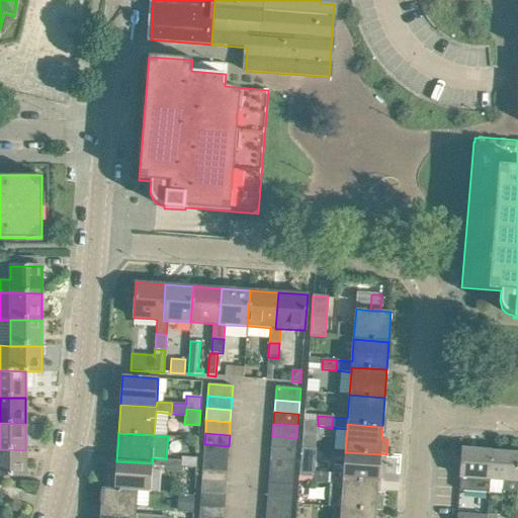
[(295,450),(296,438),(272,436),(271,447),(295,450)]
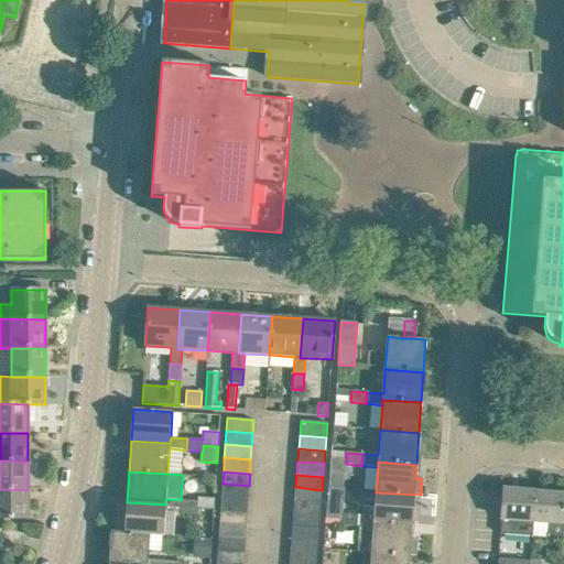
[(248,499),(249,486),(223,484),(221,497),(248,499)]
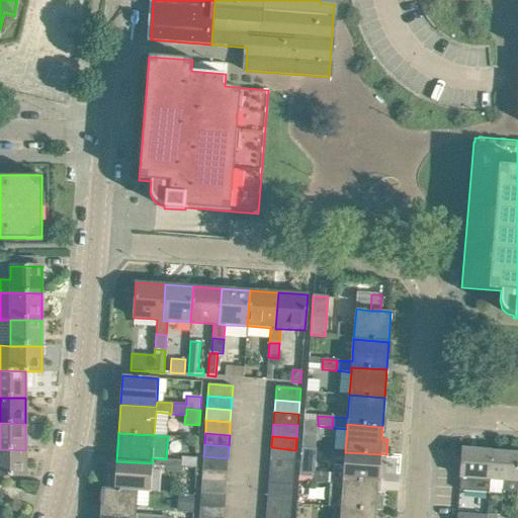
[(295,450),(271,447),(270,460),(294,462),(295,450)]
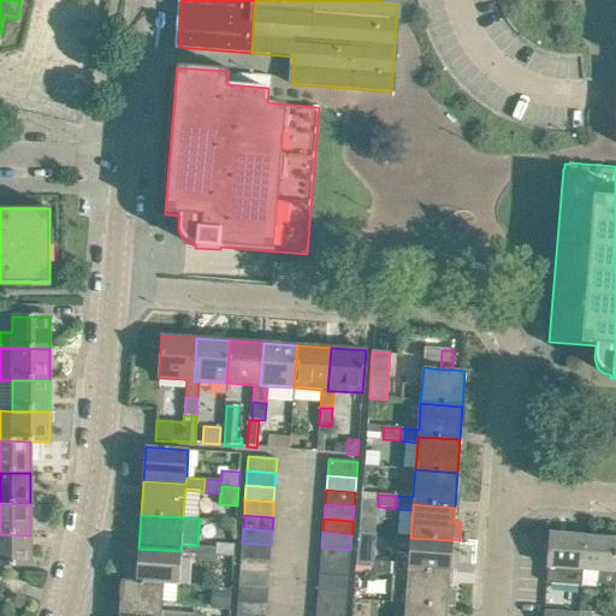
[(31,566),(30,535),(0,534),(0,566),(7,567),(31,566)]
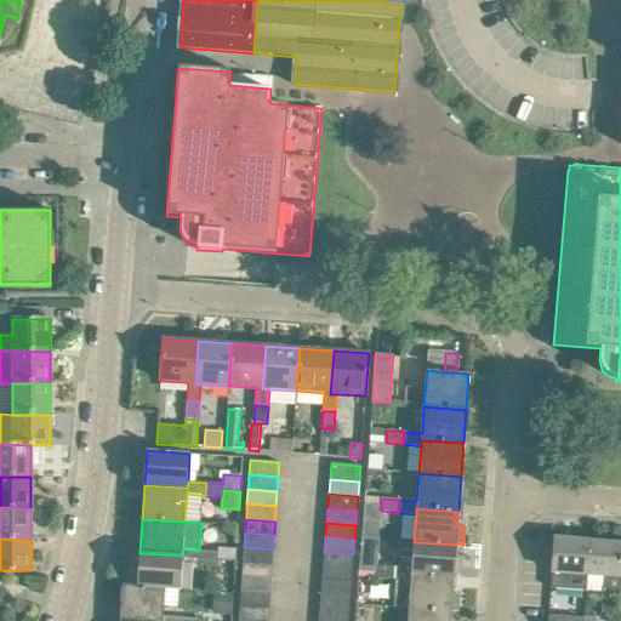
[(586,575),(587,541),(554,539),(551,588),(585,591),(586,575)]
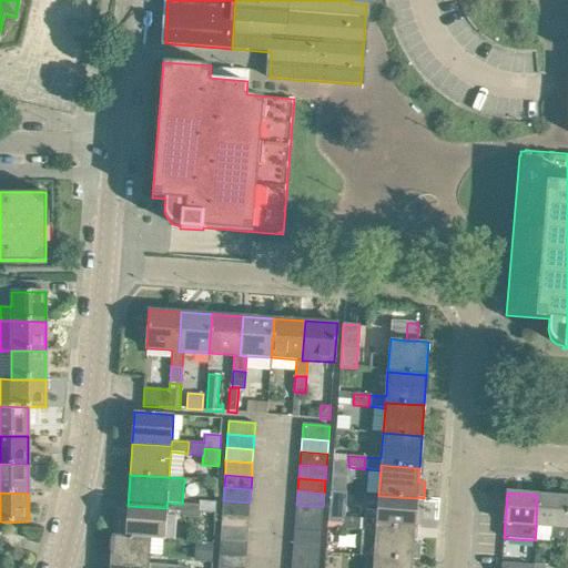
[(565,544),(567,499),(567,496),(537,495),(536,526),(551,527),(550,543),(565,544)]
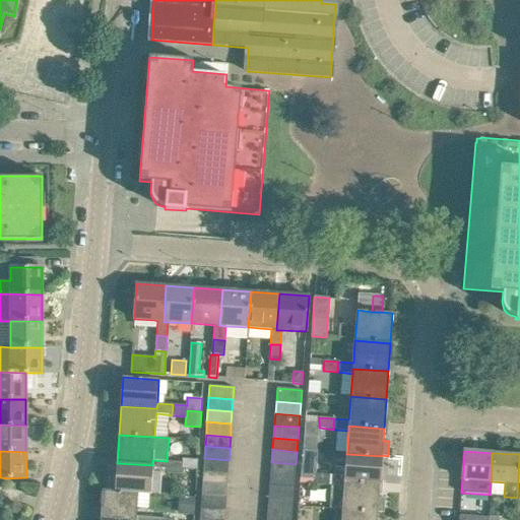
[(380,485),(382,456),(346,454),(345,467),(335,466),(334,476),(330,475),(329,486),(343,488),(344,482),(380,485)]
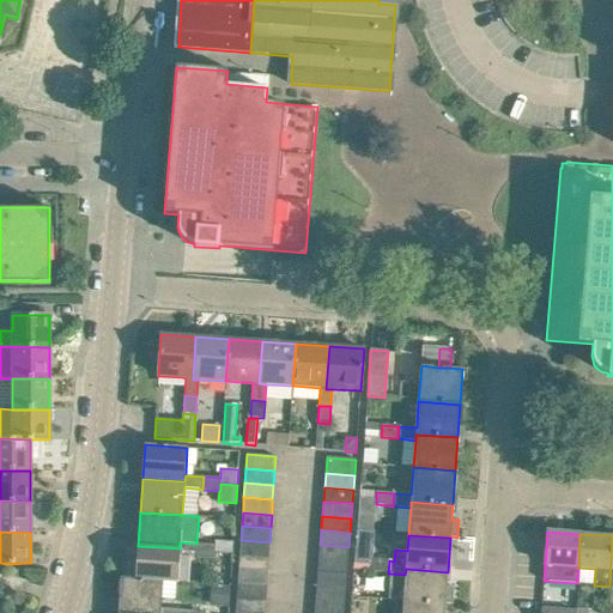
[(217,539),(216,551),(232,552),(234,540),(217,539)]
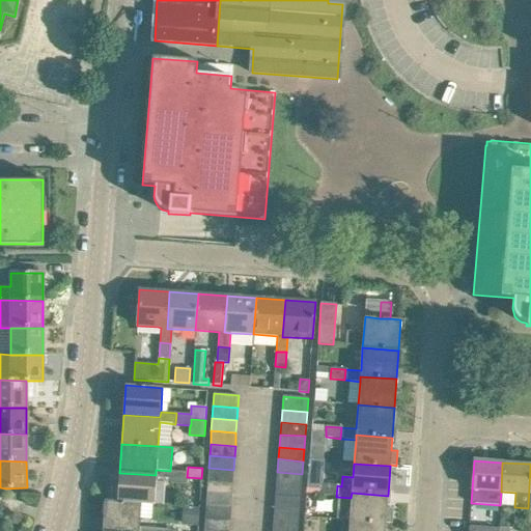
[(232,483),(233,470),(208,468),(207,481),(232,483)]
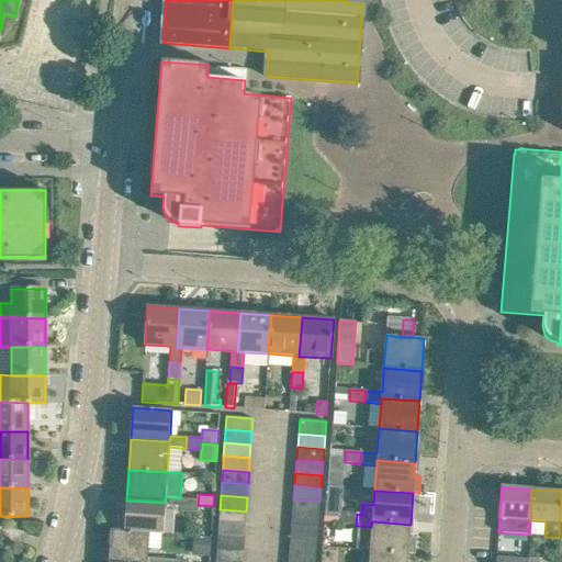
[(163,534),(165,509),(179,510),(180,498),(165,497),(165,503),(126,501),(124,530),(149,532),(163,534)]
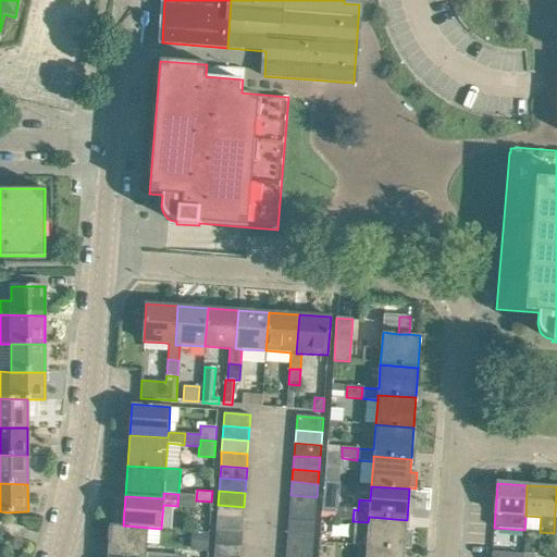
[(196,495),(178,494),(177,506),(195,507),(196,495)]
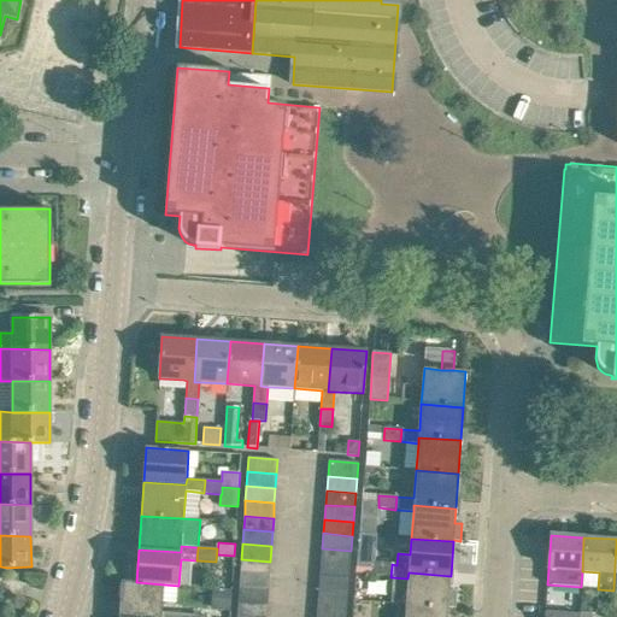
[(350,564),(351,551),(322,548),(321,562),(350,564)]
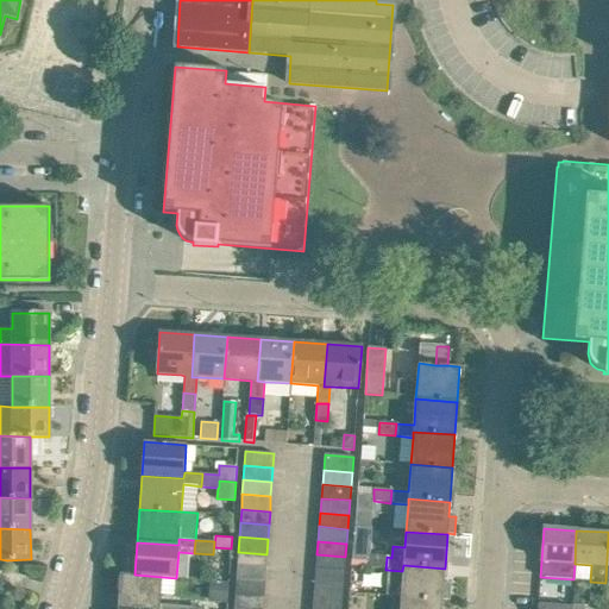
[(265,567),(267,554),(238,552),(237,566),(265,567)]
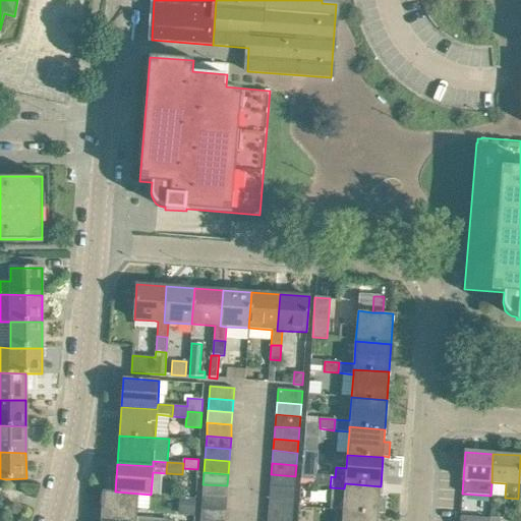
[(294,488),(295,476),(271,474),(270,487),(294,488)]
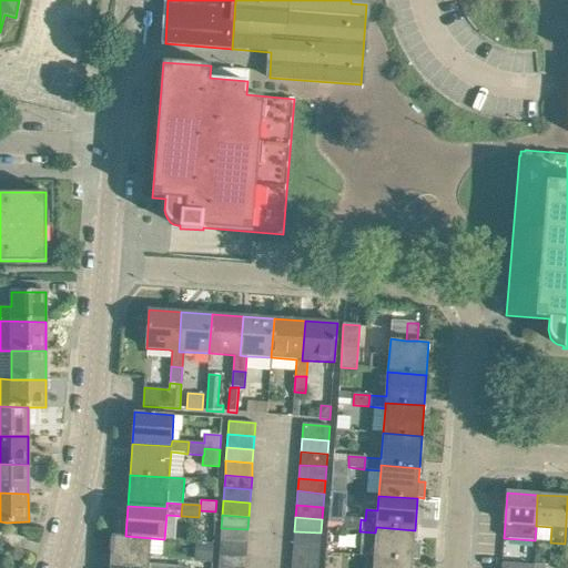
[(359,531),(361,519),(344,518),(343,530),(359,531)]
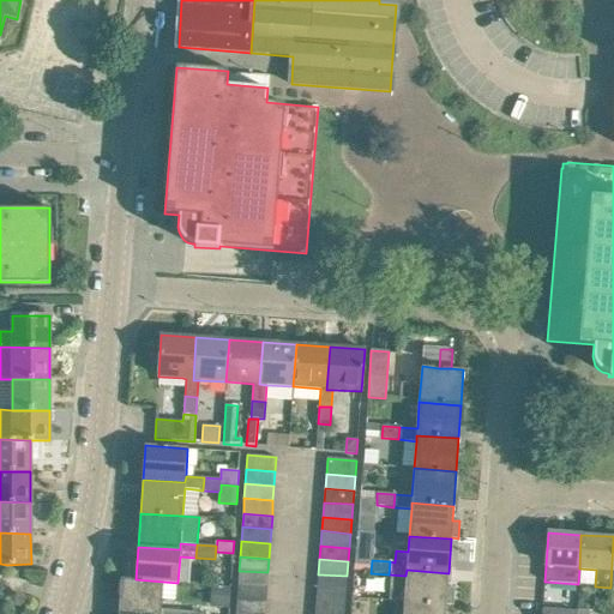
[(447,588),(449,573),(407,570),(405,576),(403,602),(446,606),(446,605),(453,606),(455,588),(447,588)]
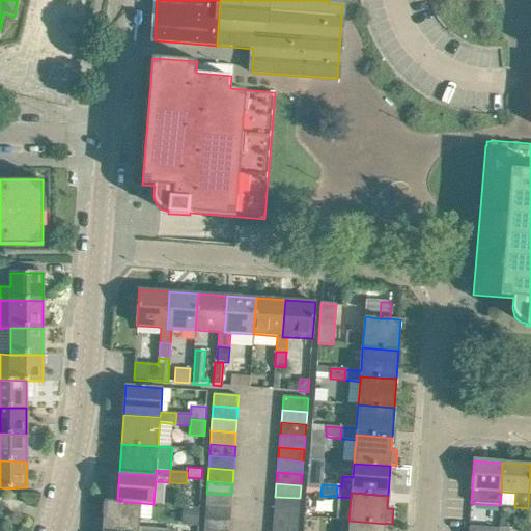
[(231,507),(231,495),(206,494),(206,505),(231,507)]
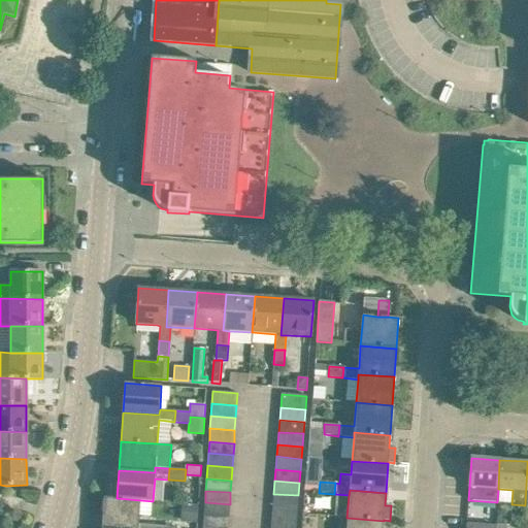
[(297,507),(298,495),(273,494),(272,506),(297,507)]
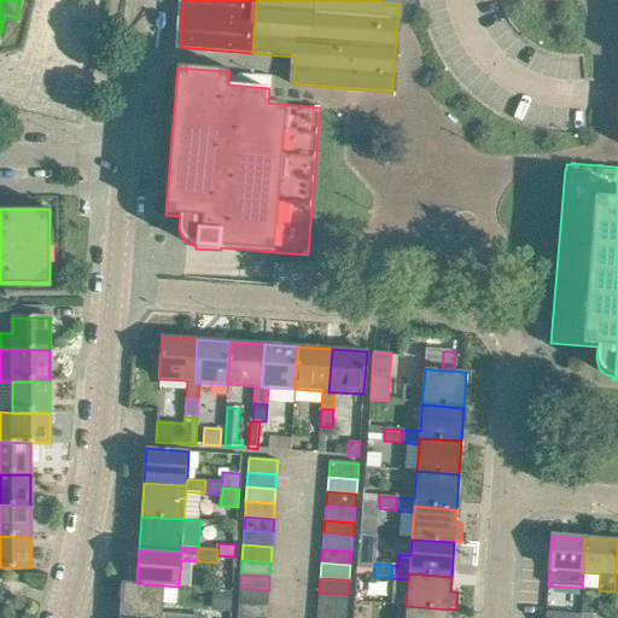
[(140,617),(162,617),(163,613),(164,586),(136,583),(122,582),(120,617),(140,617)]
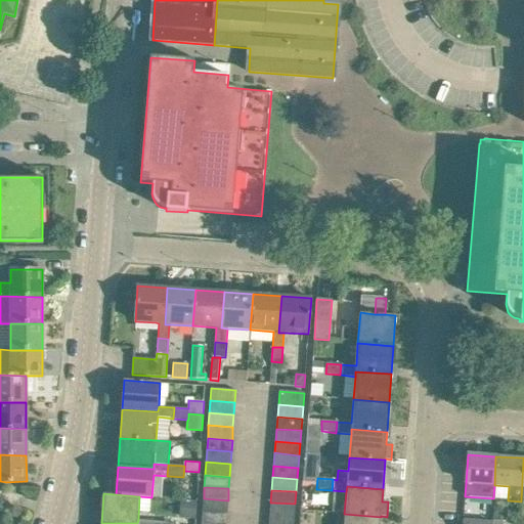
[(227,513),(228,500),(204,498),(203,511),(227,513)]
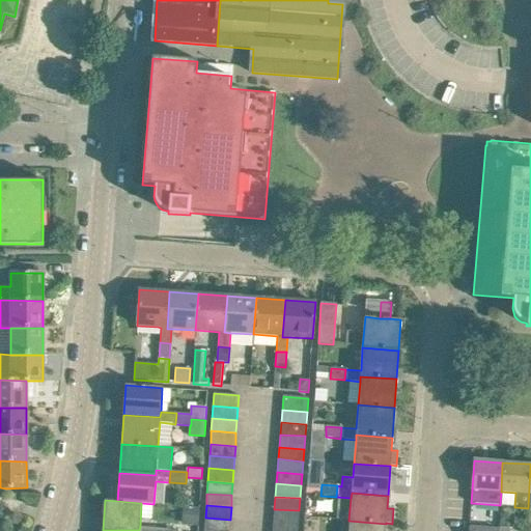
[(183,506),(182,525),(198,526),(199,508),(183,506)]
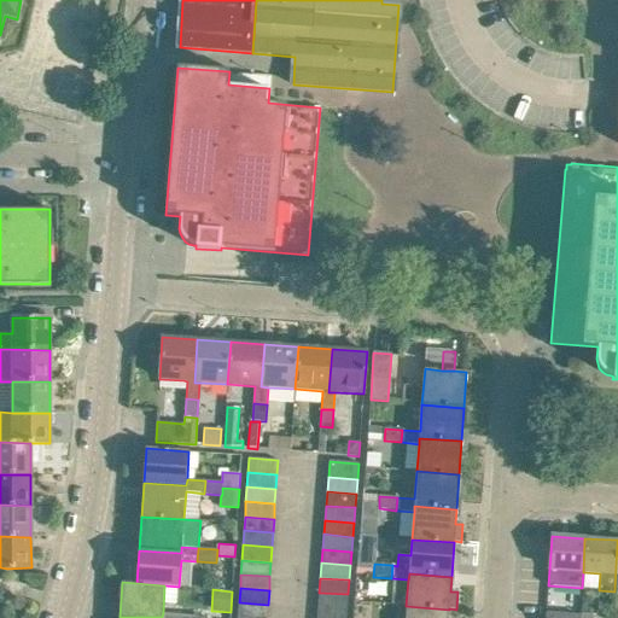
[(347,610),(348,594),(319,593),(318,607),(347,610)]
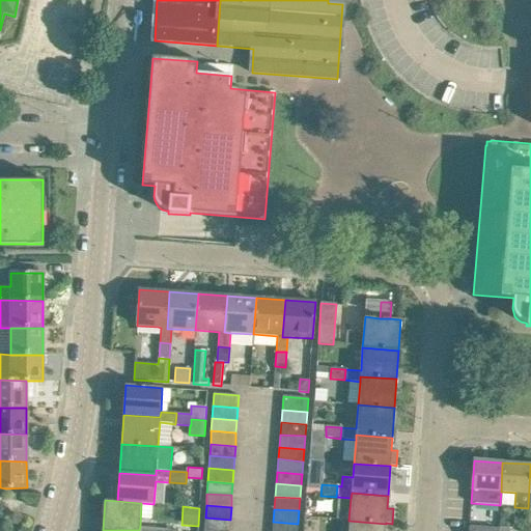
[(219,530),(229,530),(230,520),(205,518),(204,530),(219,530)]
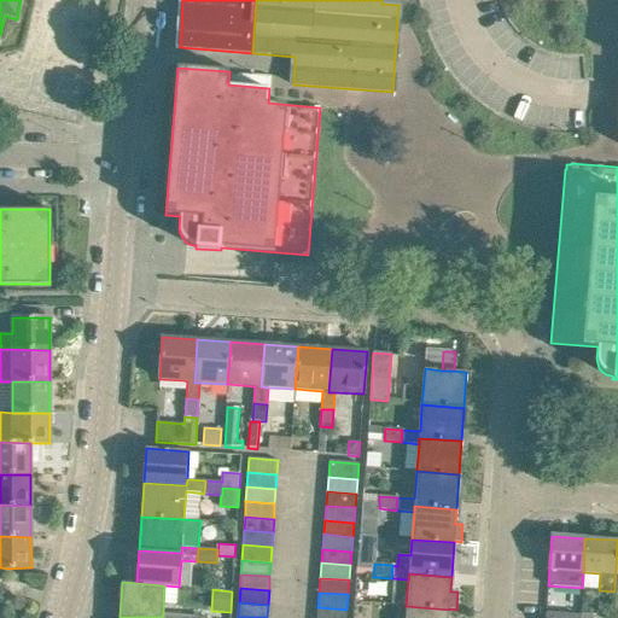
[(448,617),(449,610),(406,606),(404,617),(448,617)]
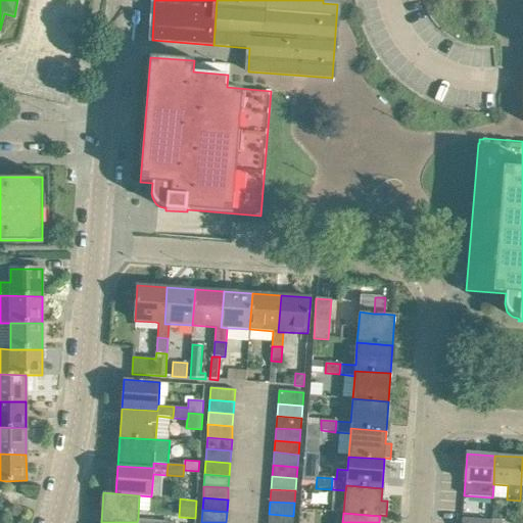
[(292,522),(293,516),(269,514),(268,522),(292,522)]
